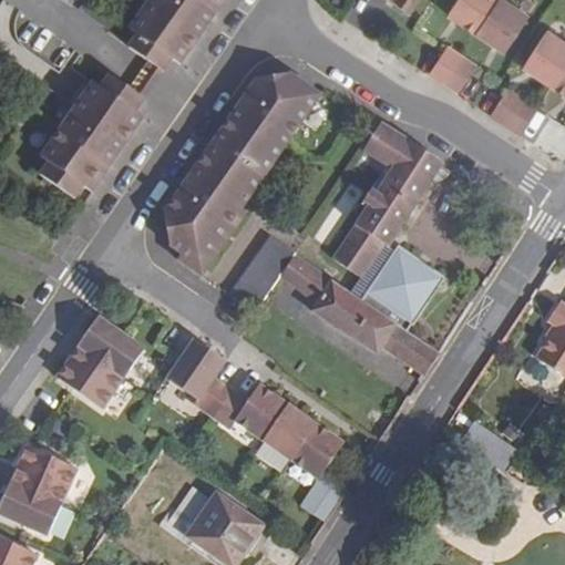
[(132,0),(116,22),(125,27),(116,40),(150,63),(158,50),(167,57),(206,0),(132,0)]
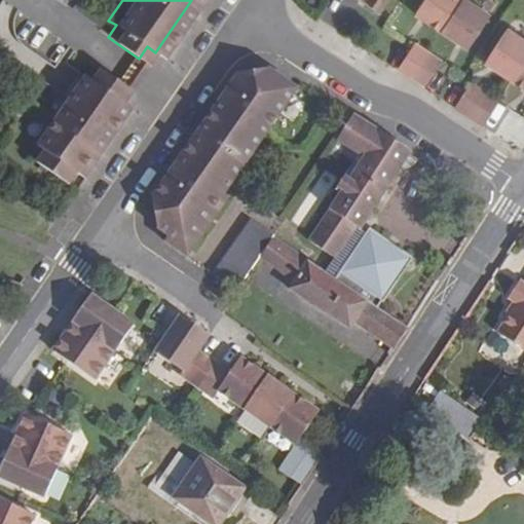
[(421,0),(413,13),(440,31),(459,0),(421,0)]
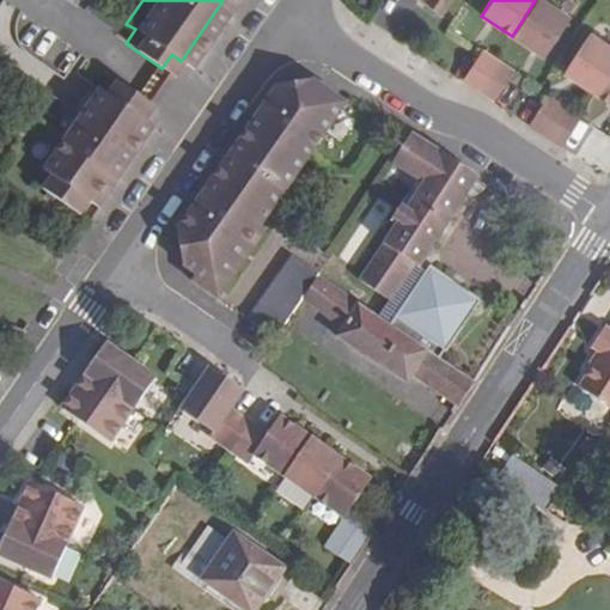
[(535,0),(512,36),(542,55),(568,17),(542,0),(535,0)]
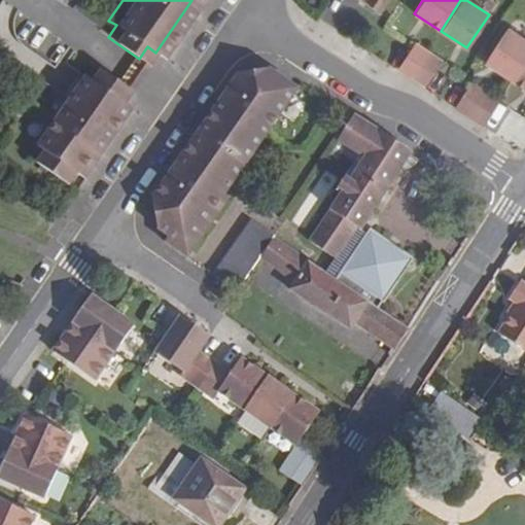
[(485,60),(512,77),(524,56),(524,38),(508,26),(485,60)]
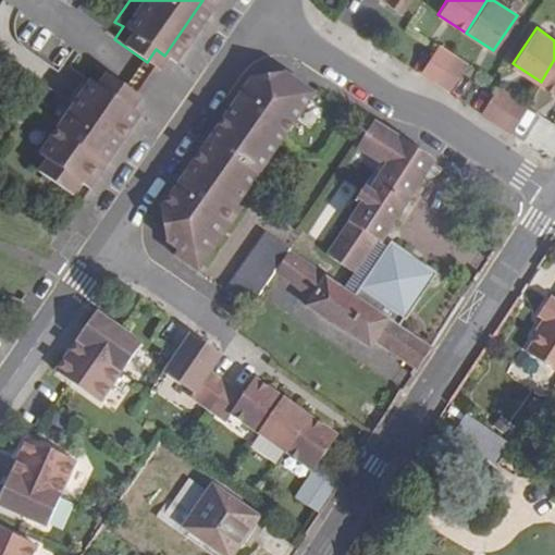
[(434,81),(451,56),(435,46),(419,71),(434,81)]
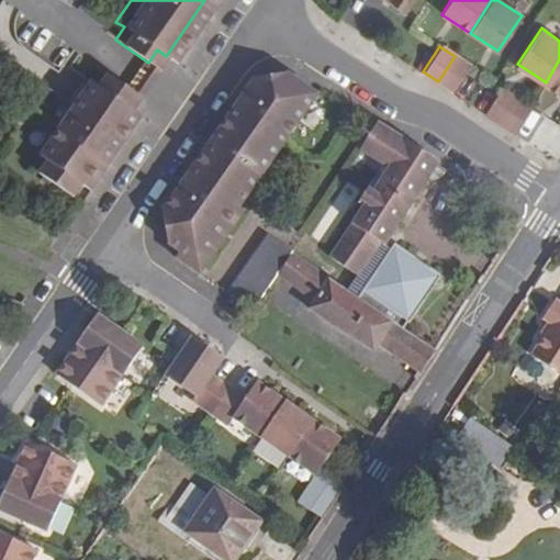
[(452,90),(469,66),(455,56),(438,81),(452,90)]
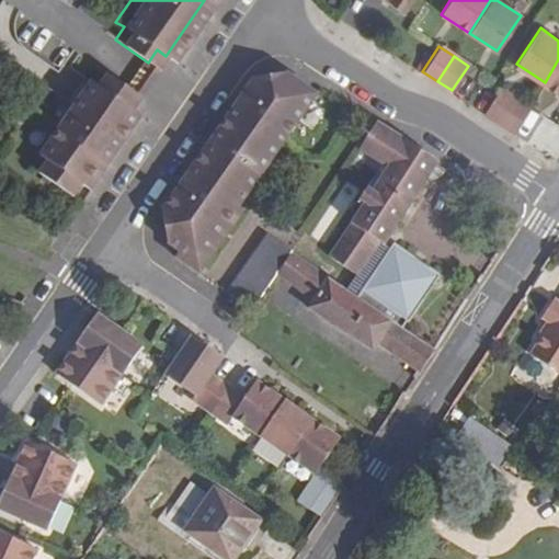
[(558,59),(545,82),(558,91),(558,59)]
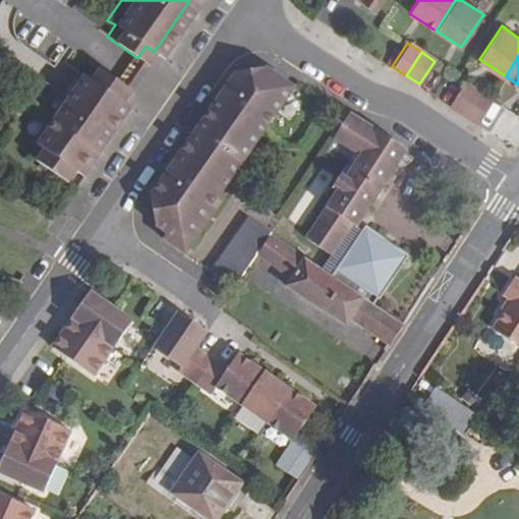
[(224,191),(296,87),(268,67),(238,72),(152,194),(156,227),(167,235),(164,239),(186,255),(229,193),(224,191)]
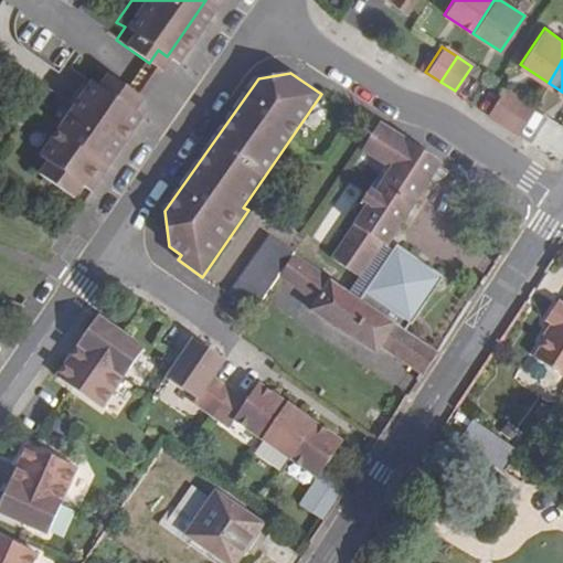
[(115,113),(124,101),(89,77),(82,89),(73,84),(21,158),(30,163),(21,177),(54,200),(63,188),(72,193),(123,119),(115,113)]
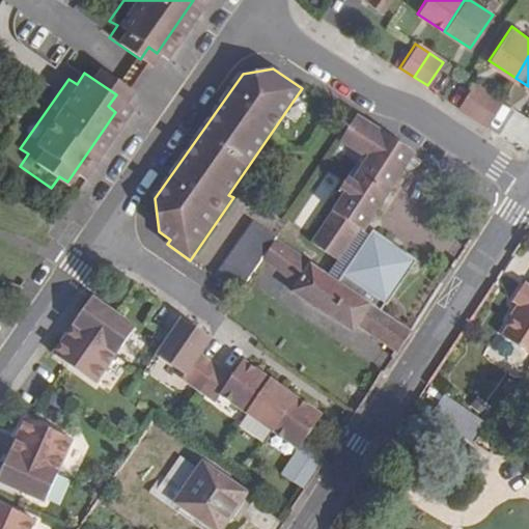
[(471,114),(486,91),(473,82),(457,105),(471,114)]
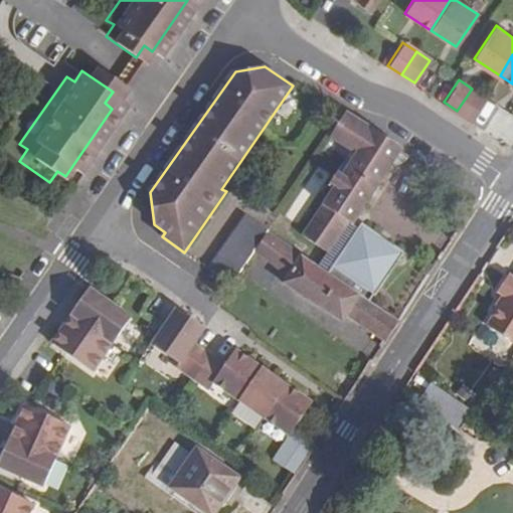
[(470,120),(486,97),(472,89),(457,111),(470,120)]
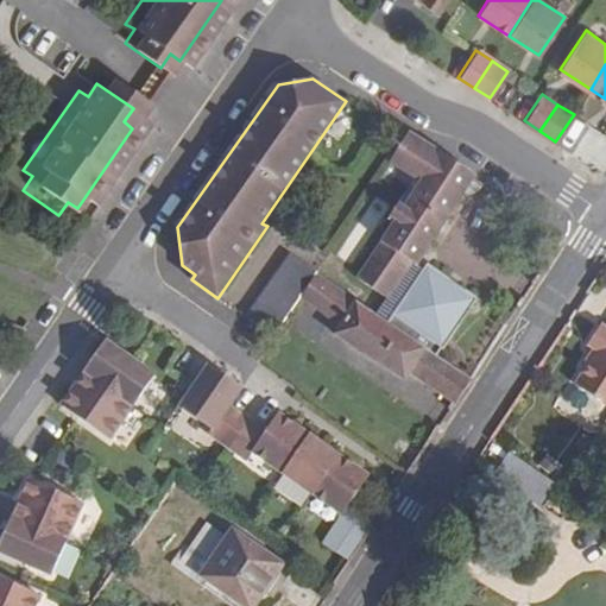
[(605,136),(591,131),(580,159),(604,169),(605,164),(605,136)]
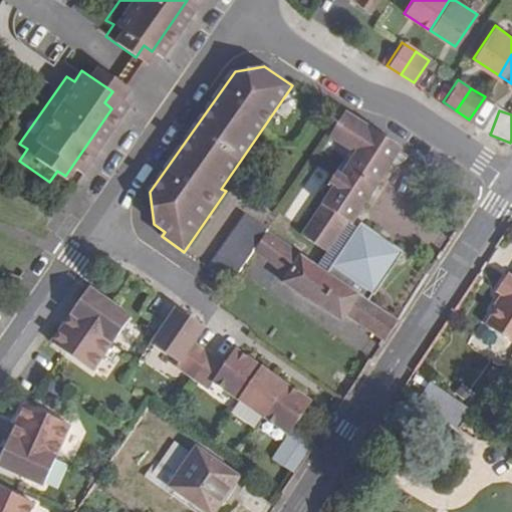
[(357,230),(350,225),(397,153),(400,148),(346,112),(329,137),(353,152),(300,233),(326,250),(316,265),(366,298),(369,293),(373,296),(403,252),(360,225),(357,230)]
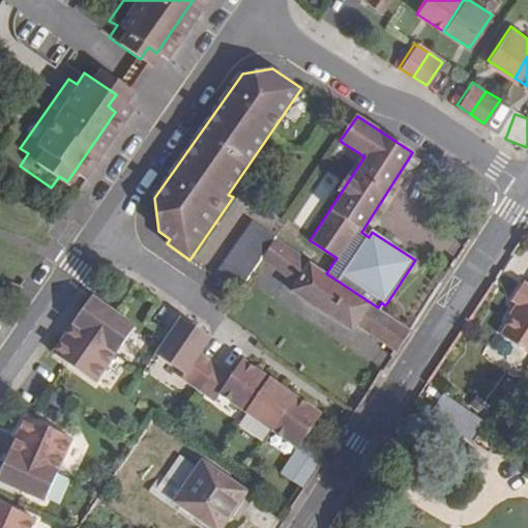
[(216,277),(238,293),(263,258),(274,239),(252,224),(216,277)]
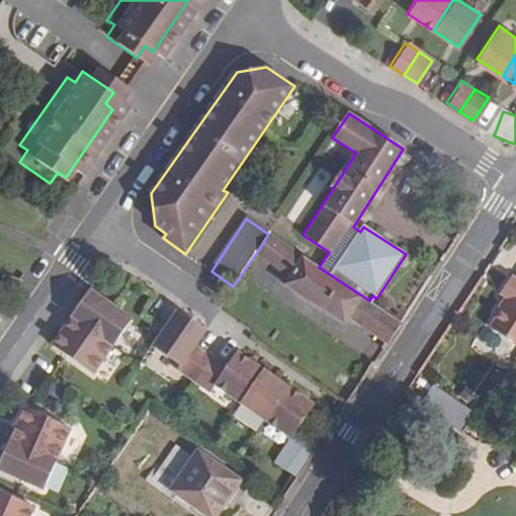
[(319,267),(268,234),(257,252),(287,274),(283,281),(343,323),(348,317),(387,343),(401,322),(369,301),(319,267)]
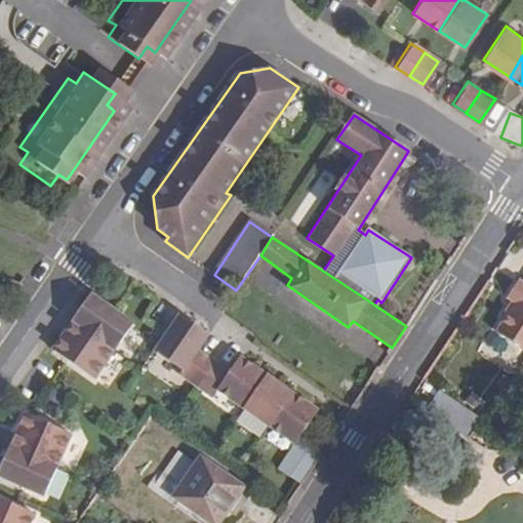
[(493,334),(522,353),(522,286),(515,282),(504,299),(512,305),(493,334)]
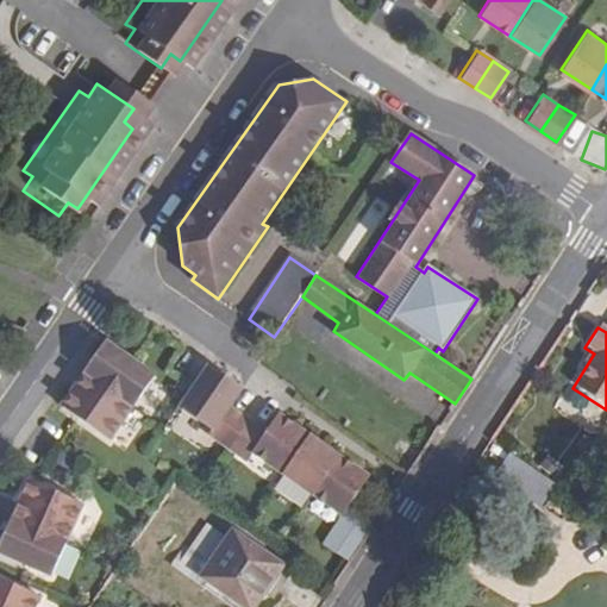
[(85,370),(132,404),(155,375),(106,342),(85,370)]
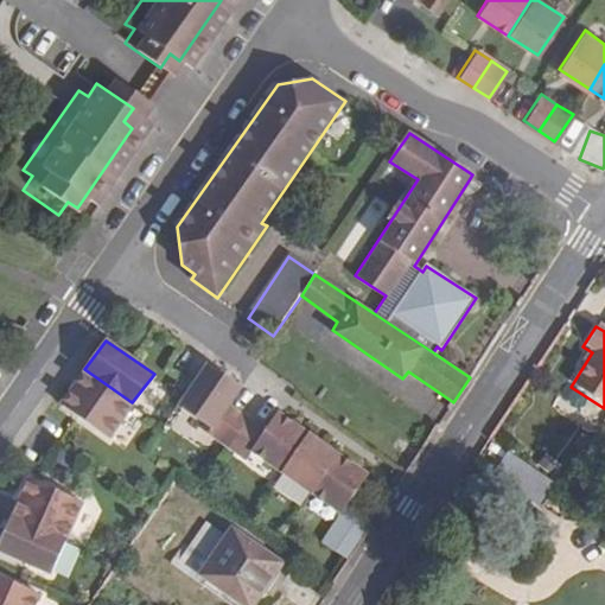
[(227,403),(240,384),(207,362),(178,405),(211,426),(227,403)]
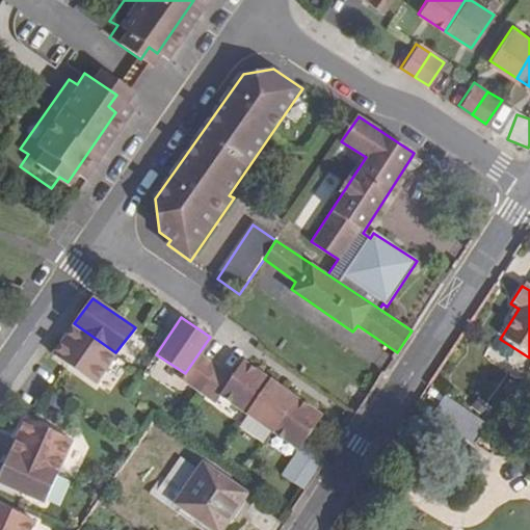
[(55,349),(97,378),(115,352),(74,323),(55,349)]
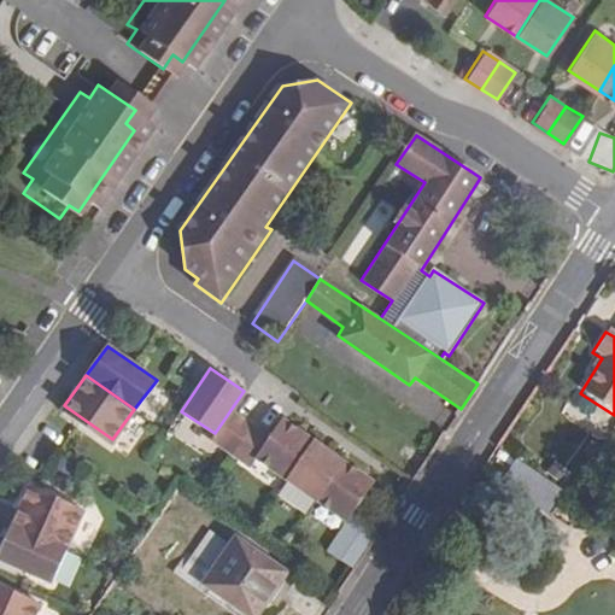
[(211,438),(229,451),(249,423),(230,410),(215,433),(211,438)]
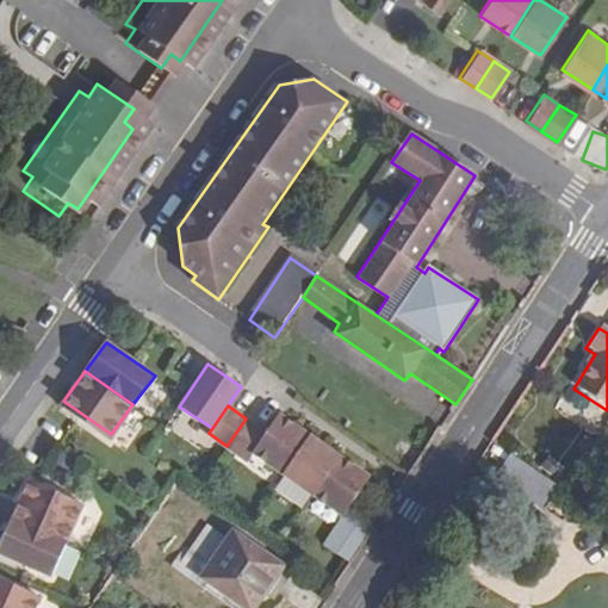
[(309,434),(278,413),(265,432),(252,451),(283,472),(309,434)]
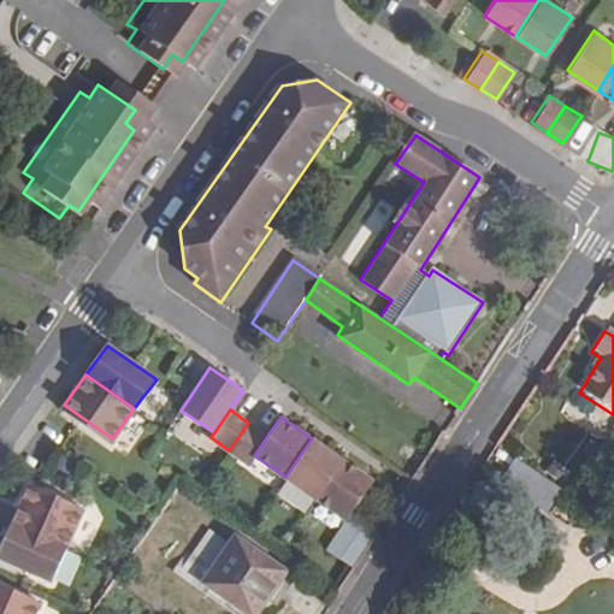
[(254,455),(267,436),(248,423),(229,450),(248,462),(254,455)]
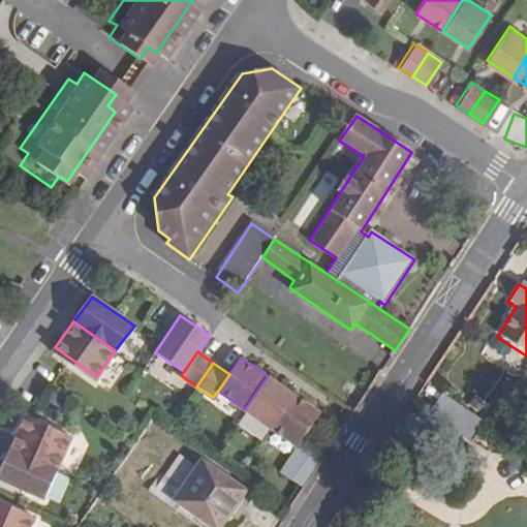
[(271,428),(293,394),(268,376),(245,409),(271,428)]
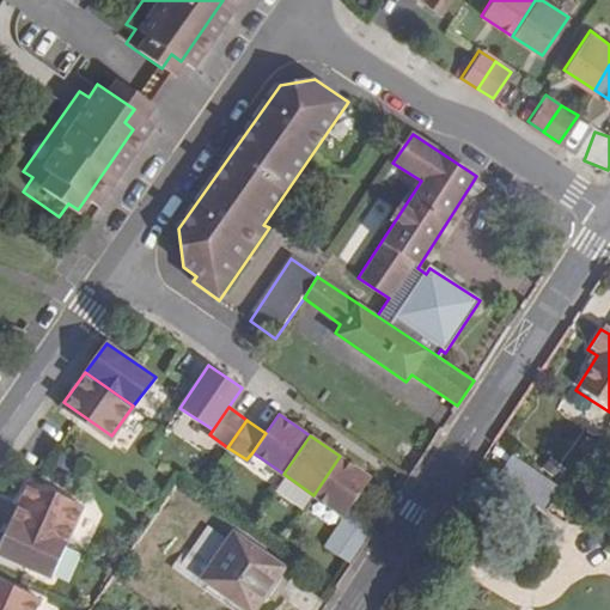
[(544,510),(560,488),(510,455),(496,476),(544,510)]
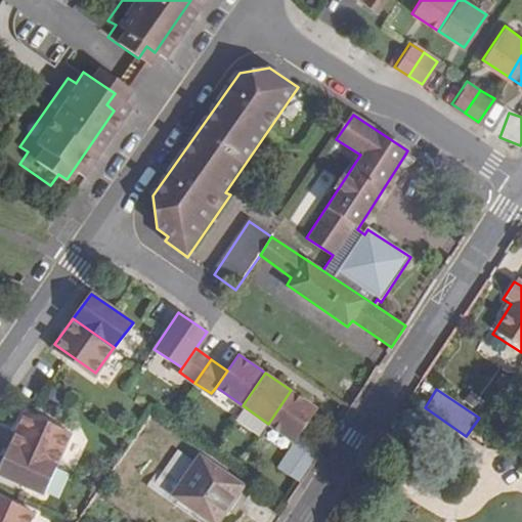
[(313,467),(323,450),(299,434),(316,408),(291,390),(268,424),(294,441),(288,450),(313,467)]
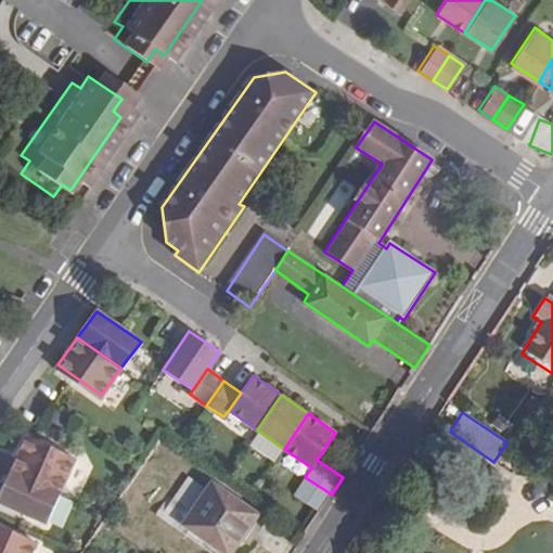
[(73,463),(24,440),(11,471),(59,493),(73,463)]
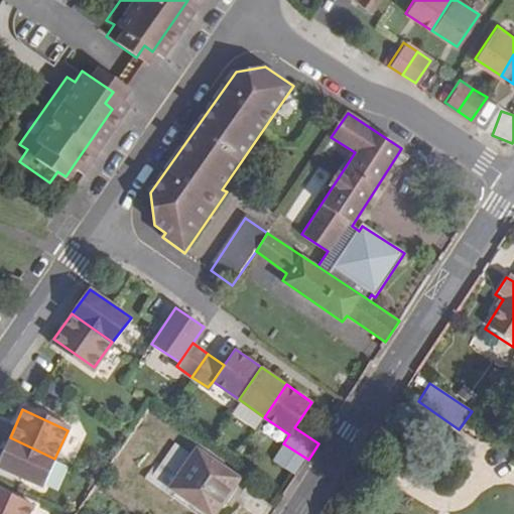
[(433,489),(459,450),(434,433),(408,473),(433,489)]
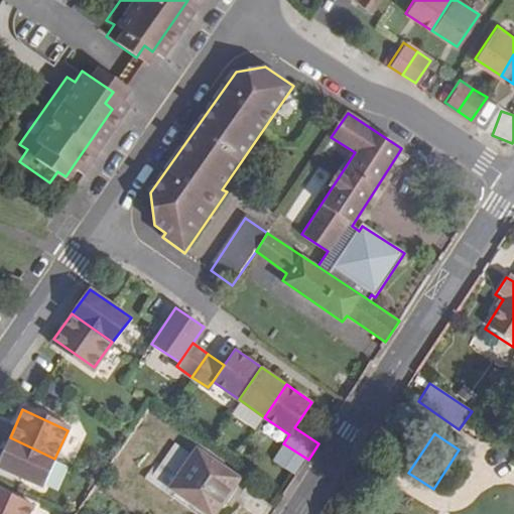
[(54,459),(10,437),(0,459),(0,467),(42,487),(54,459)]
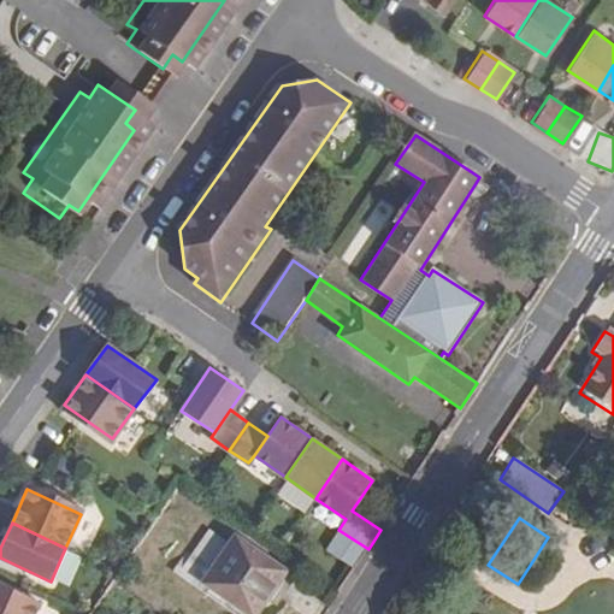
[(172,572),(193,584),(223,536),(202,524),(172,572)]
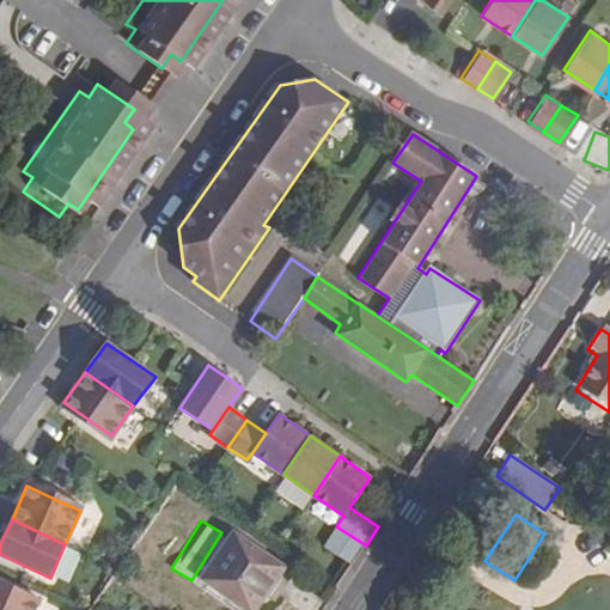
[(353,565),(366,546),(336,526),(324,546),(353,565)]
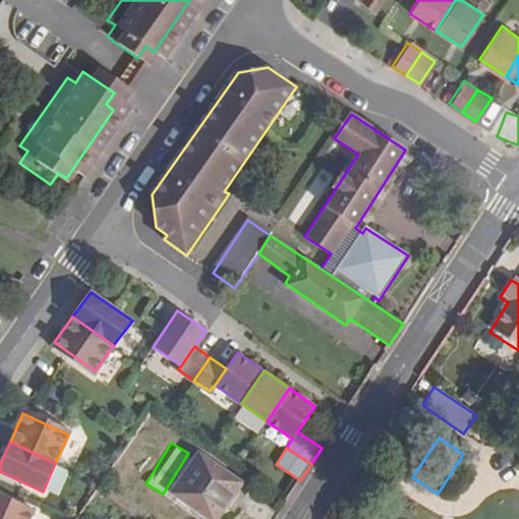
[(211,518),(213,518),(239,482),(198,454),(171,492),(211,518)]
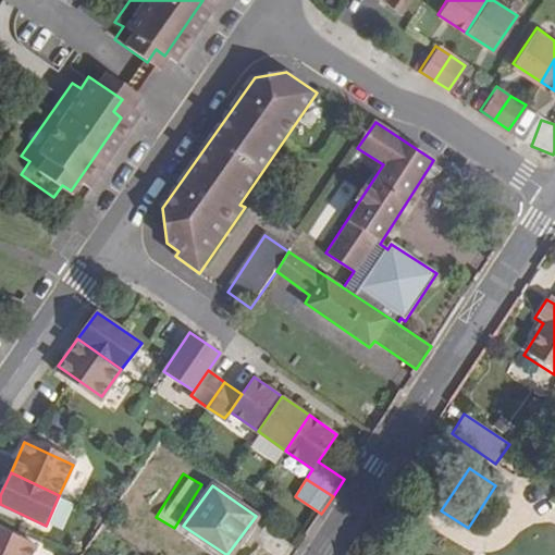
[(0,554),(31,554),(36,544),(0,528),(0,554)]
